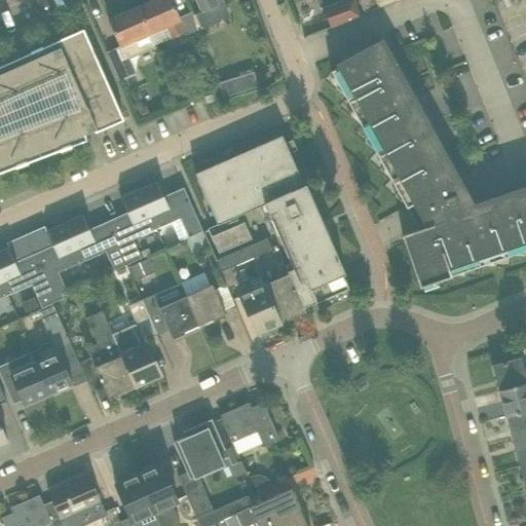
[(171,0),(153,0),(138,7),(150,33),(165,26),(171,37),(171,38),(171,39),(184,33),(186,32),(179,17),(177,12),(171,0)]
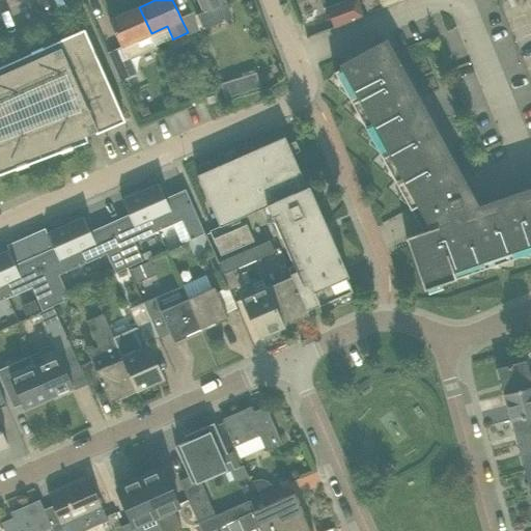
[(197,0),(198,2),(202,11),(196,14),(201,26),(202,28),(225,19),(220,5),(217,0),(197,0)]
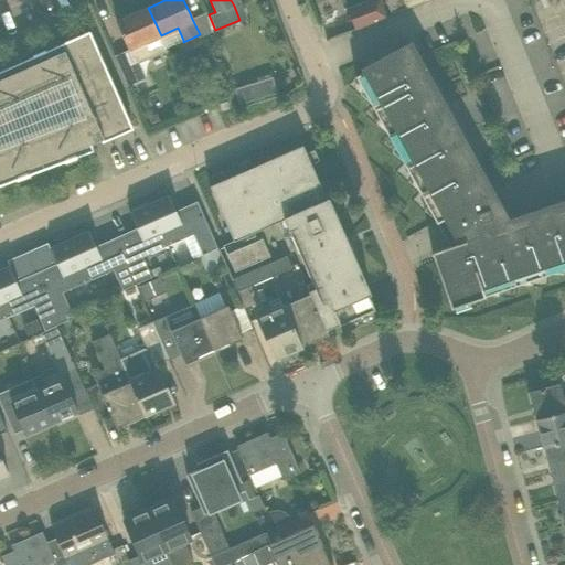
[(402,0),(381,0),(386,18),(406,10),(402,0)]
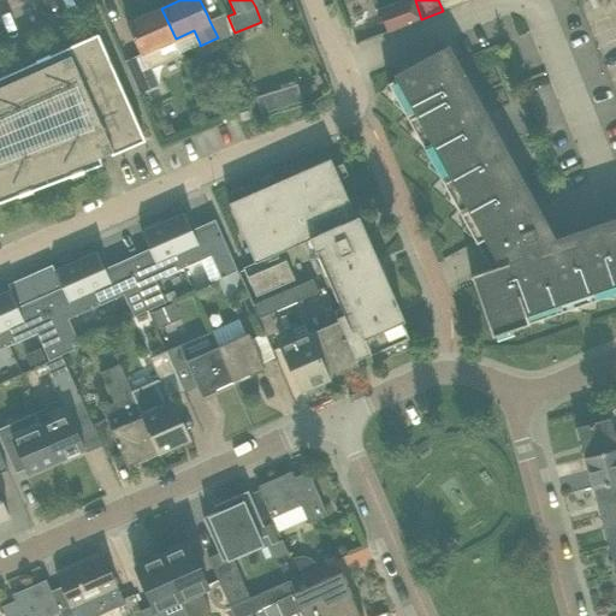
[(377,13),(383,29),(410,19),(404,3),(377,13)]
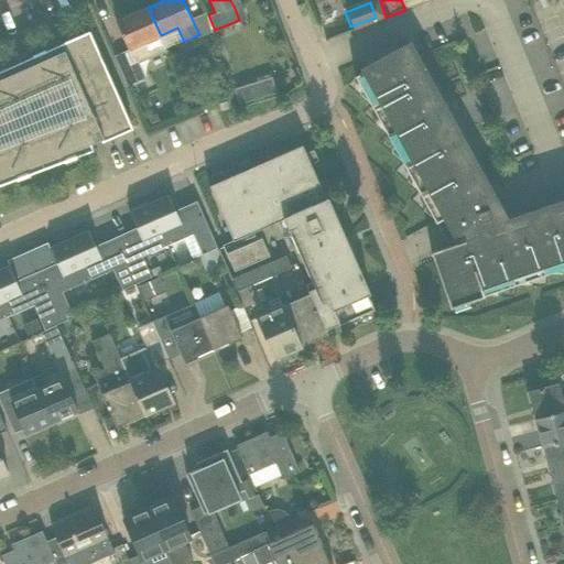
[(148,8),(116,22),(128,50),(130,50),(132,54),(117,61),(125,82),(127,87),(145,79),(138,62),(153,54),(153,53),(165,47),(164,43),(161,35),(148,8)]
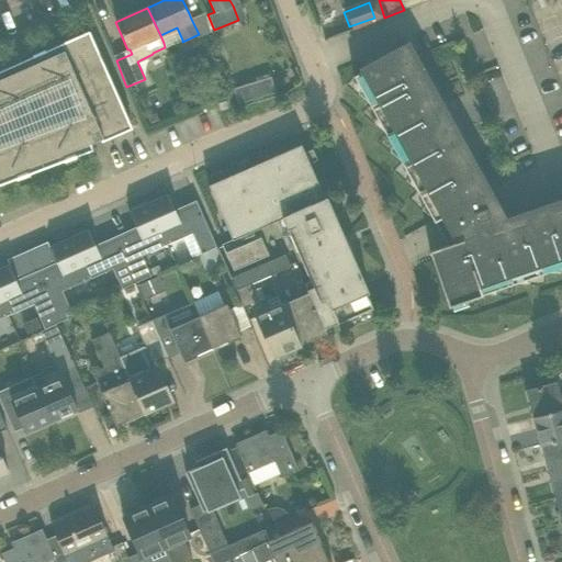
[(0,112),(2,111),(1,109),(10,104),(11,107),(49,90),(48,88),(57,83),(58,87),(75,79),(102,142),(132,128),(89,31),(44,51),(47,58),(37,63),(34,55),(0,69),(0,77),(1,79),(0,78),(0,112)]
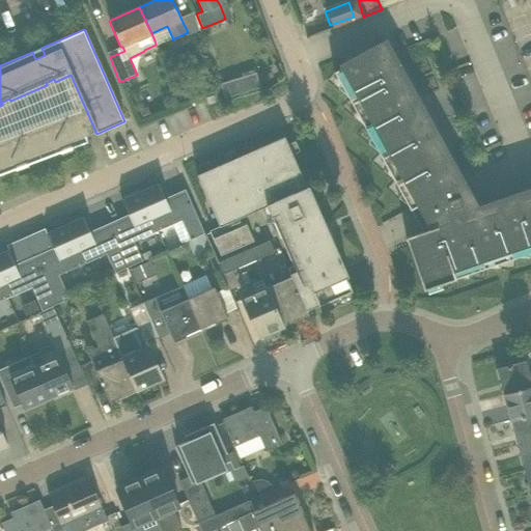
[(341,67),(334,72),(341,84),(347,81),(356,95),(348,99),(356,112),(363,108),(371,122),(364,127),(371,139),(378,135),(386,149),(379,154),(386,166),(393,163),(401,176),(394,180),(401,194),(408,190),(416,204),(409,207),(410,210),(416,206),(424,230),(406,238),(409,246),(413,258),(416,268),(423,289),(425,288),(423,281),(439,276),(441,283),(455,279),(452,271),(468,266),(471,273),(484,269),(481,260),(497,255),(500,263),(513,258),(511,251),(527,246),(529,253),(530,252),(530,200),(528,201),(526,196),(518,198),(516,193),(465,211),(455,185),(464,180),(436,131),(425,137),(376,48),(375,46),(340,65),(341,67)]
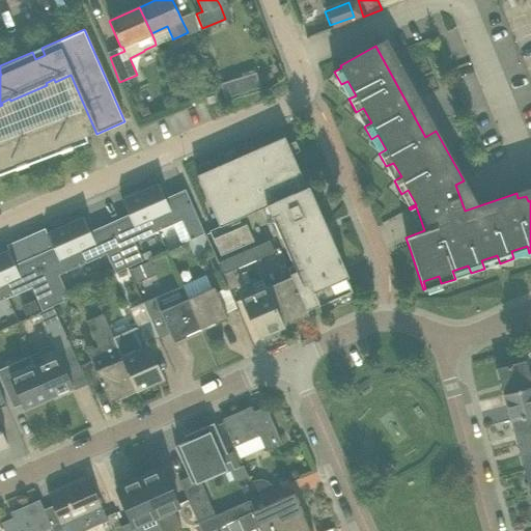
[(220,83),(224,99),(260,87),(256,72),(220,83)]
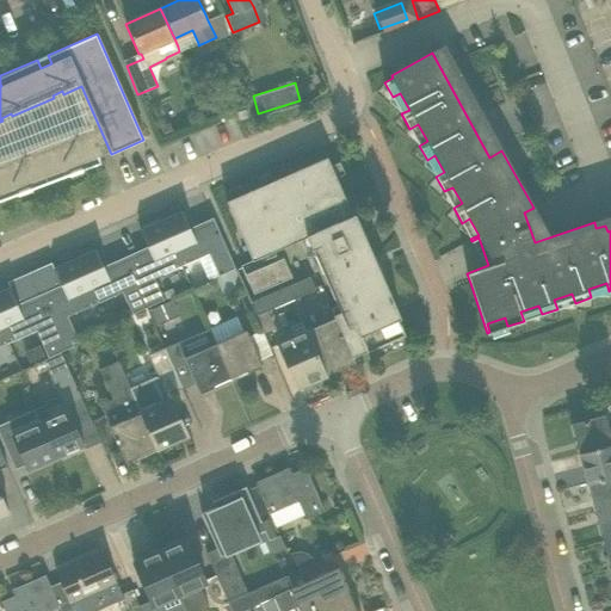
[(0,201),(19,193),(16,185),(28,181),(30,190),(71,174),(68,166),(79,162),(81,170),(100,162),(97,154),(85,124),(66,131),(67,135),(56,139),(55,135),(13,152),(14,154),(5,158),(4,155),(0,155),(0,201)]
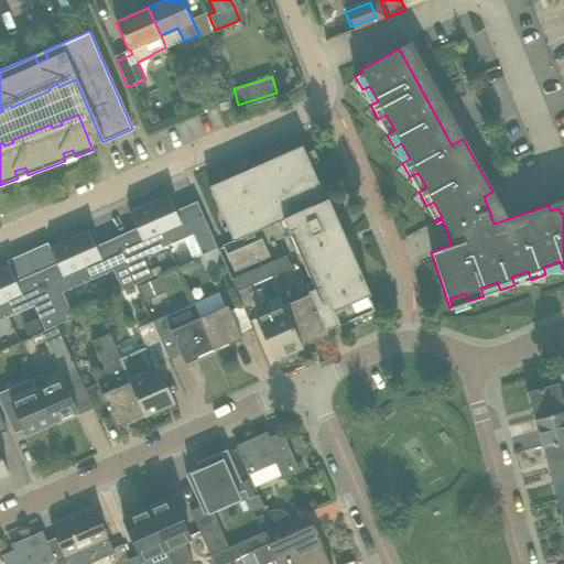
[(305,284),(308,293),(325,331),(326,331),(326,329),(338,324),(338,325),(373,310),(354,263),(356,262),(349,248),(347,249),(323,194),(302,145),(208,185),(232,240),(283,218),(311,282),(305,284)]
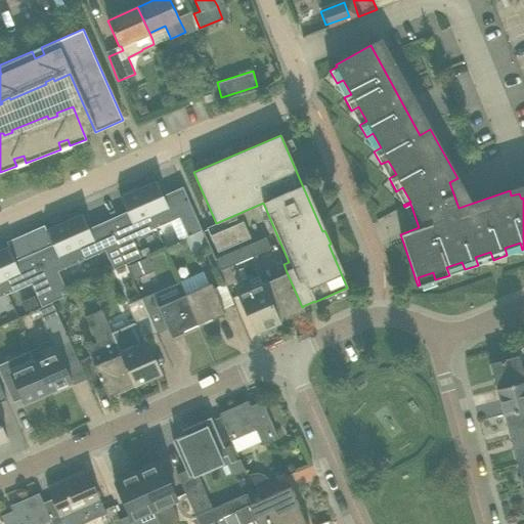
[(202,229),(182,186),(181,187),(182,190),(164,198),(156,180),(138,188),(156,228),(179,217),(187,236),(202,229)]
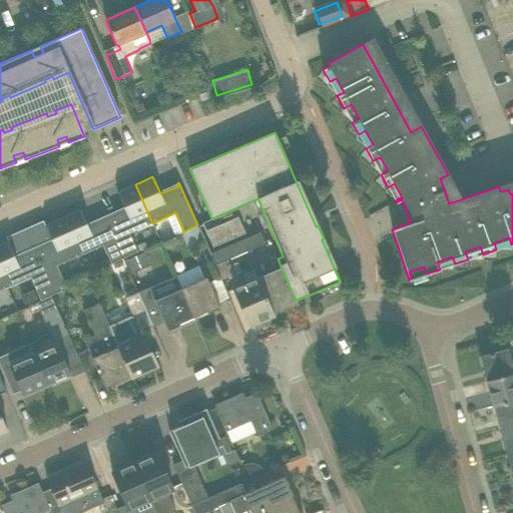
[(152,223),(135,184),(117,192),(125,209),(107,217),(106,214),(105,215),(124,258),(137,251),(129,233),(152,223)]
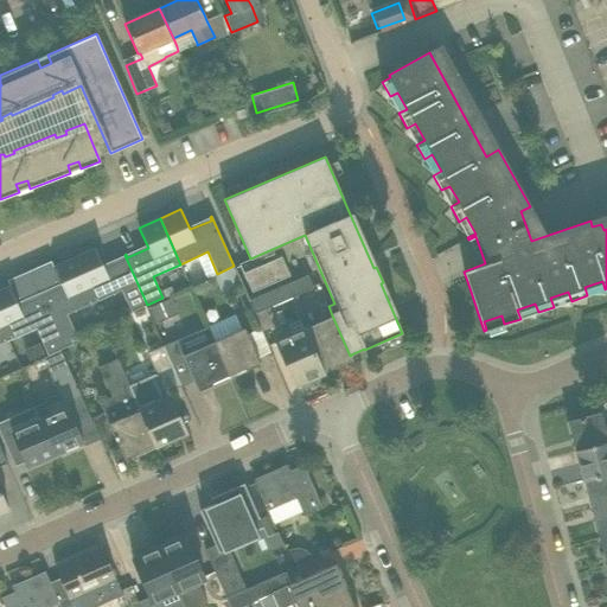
[(147,305),(125,255),(123,255),(126,259),(104,268),(95,248),(75,256),(94,302),(121,291),(132,312),(147,305)]
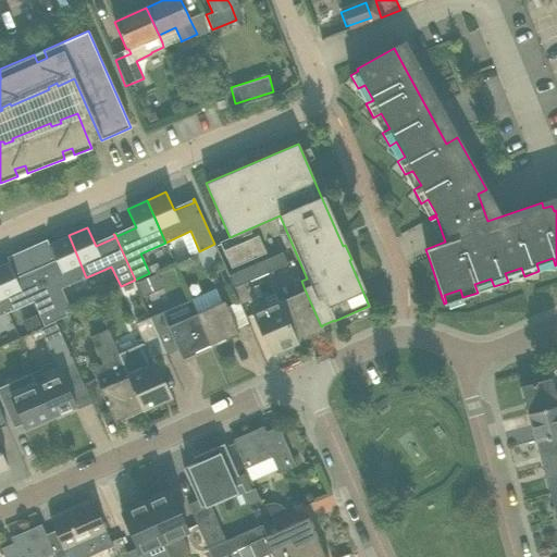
[(86,277),(69,235),(49,244),(57,262),(37,271),(36,268),(35,269),(58,319),(66,316),(65,310),(70,308),(61,288),(86,277)]
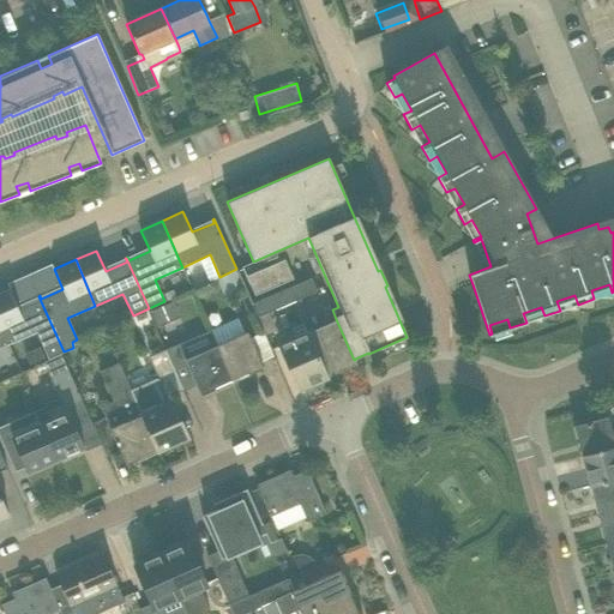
[(246,276),(254,295),(294,278),(286,259),(246,276)]
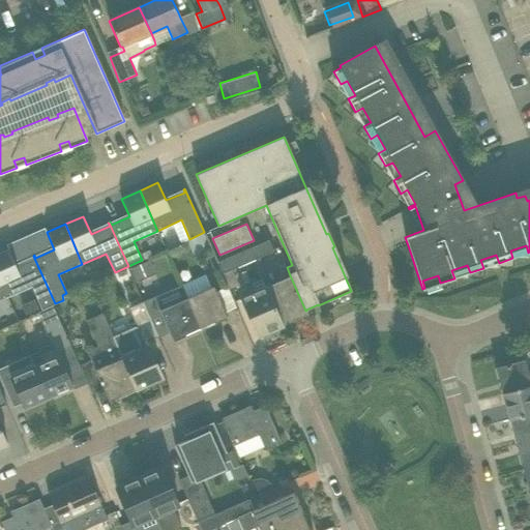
[(204,232),(189,239),(195,251),(209,243),(204,232)]
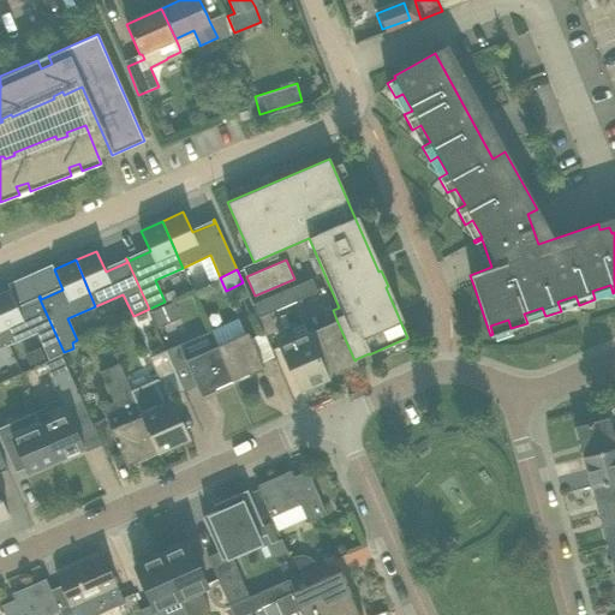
[(310,278),(288,287),(294,300),(317,292),(310,278)]
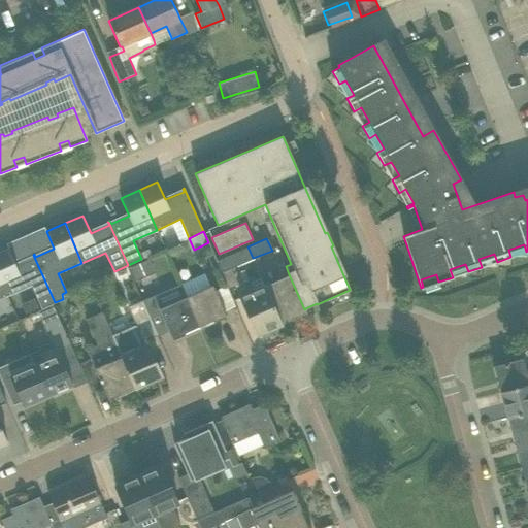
[(253,258),(248,246),(216,260),(219,269),(221,272),(253,258)]
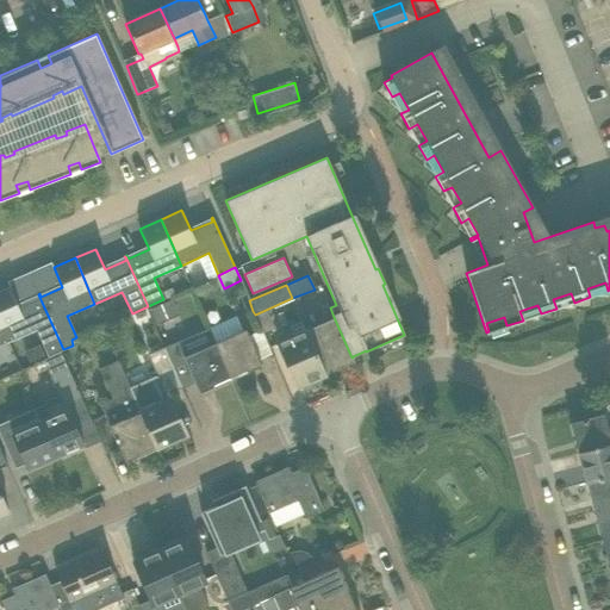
[(63,349),(38,294),(39,298),(18,307),(10,286),(0,290),(0,322),(8,342),(36,329),(48,356),(63,349)]
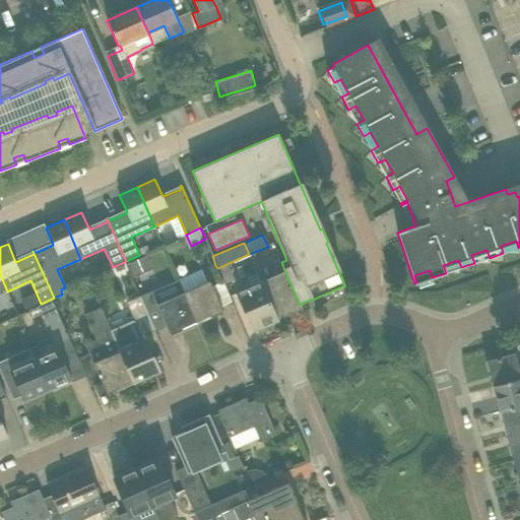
[(151,267),(146,255),(126,263),(131,276),(151,267)]
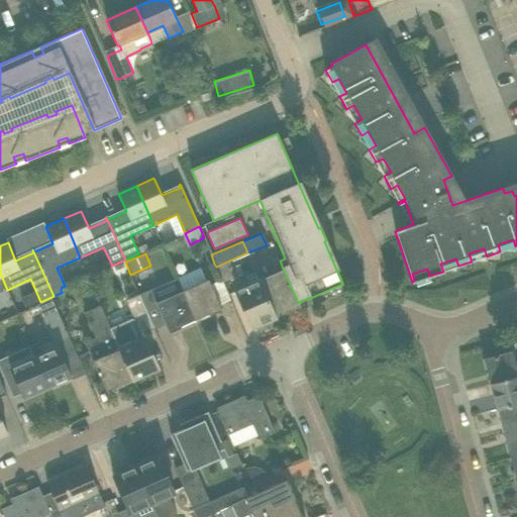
[(94,264),(85,268),(88,276),(98,272),(94,264)]
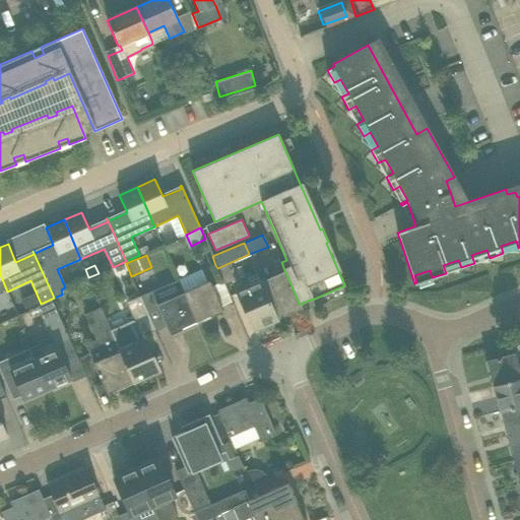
[(284,270),(261,280),(277,319),(302,308),(301,305),(300,305),(284,270)]
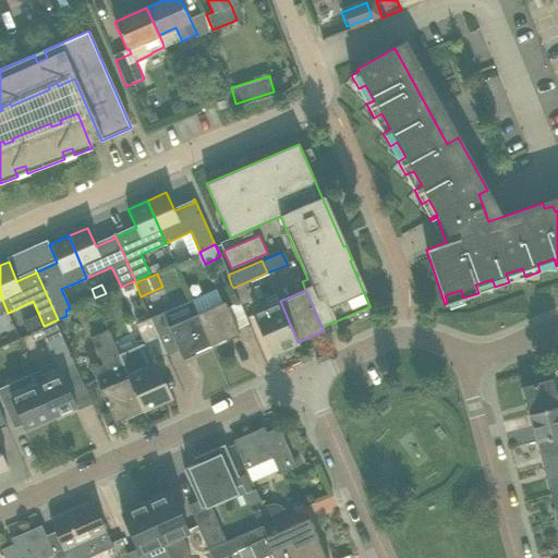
[(225,301),(196,313),(211,347),(239,335),(225,301)]
